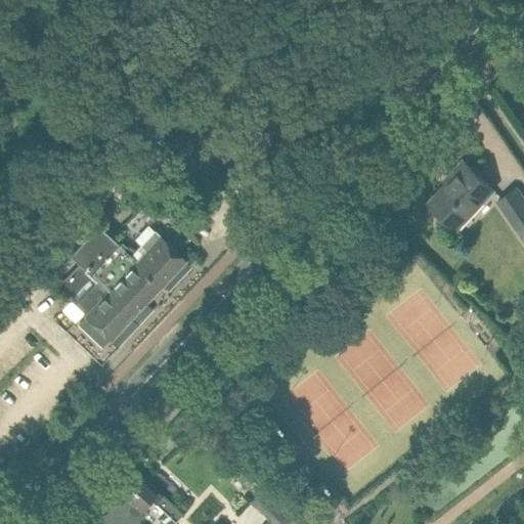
[(429,202),(455,227),(493,188),(463,160),(449,174),(452,177),(429,202)]
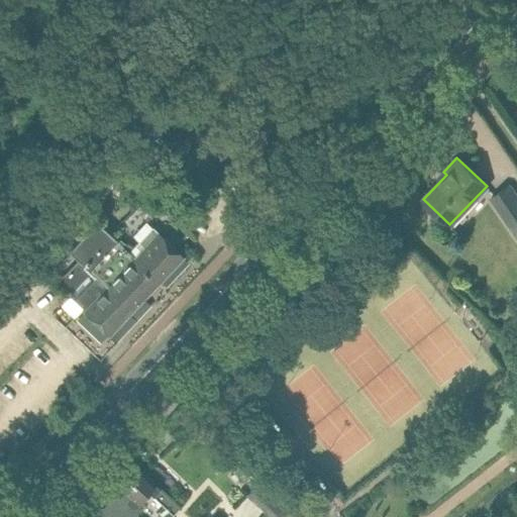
[(489,197),(516,239),(516,193),(510,183),(489,197)]
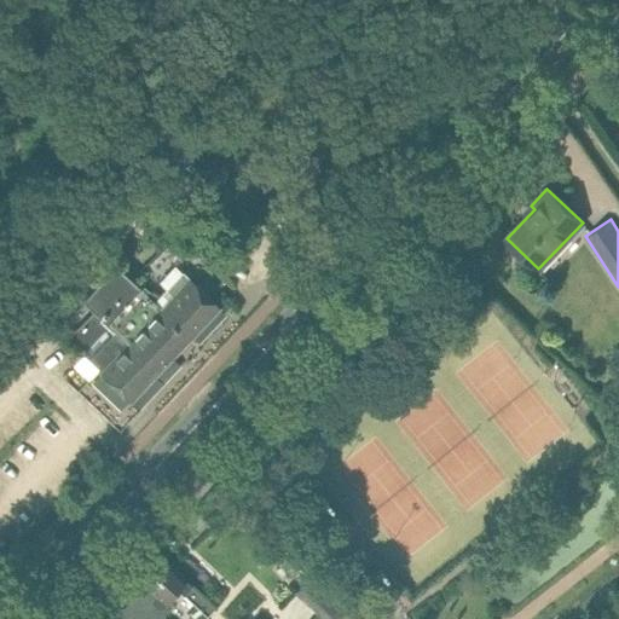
[(115,264),(81,299),(114,329),(87,357),(100,370),(99,372),(129,400),(219,306),(189,277),(181,271),(163,290),(171,298),(161,307),(154,300),(115,264)]
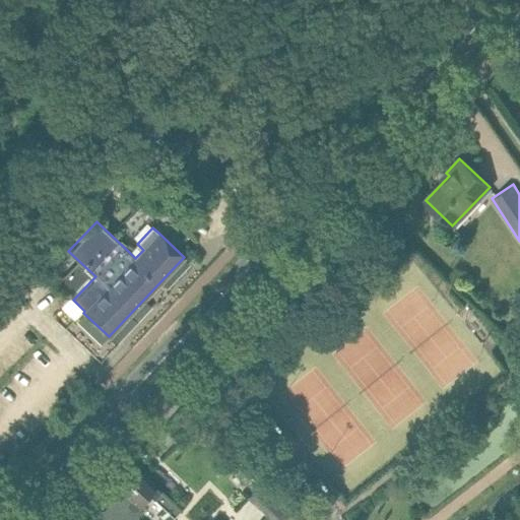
[(104,519),(124,519),(134,519),(143,510),(138,505),(148,494),(173,518),(181,510),(131,462),(113,480),(123,490),(103,510),(104,519)]
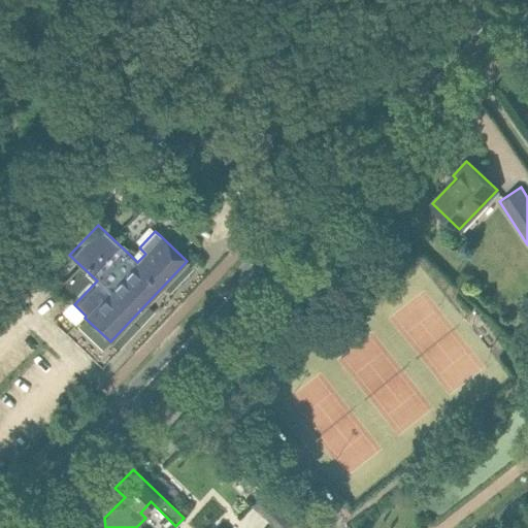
[(274,527),(285,527),(298,514),(268,486),(251,505),(274,527)]
